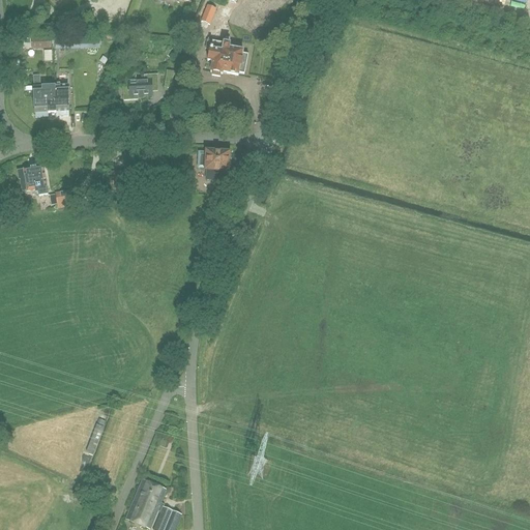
[(210,25),(216,9),(207,5),(201,22),(210,25)]
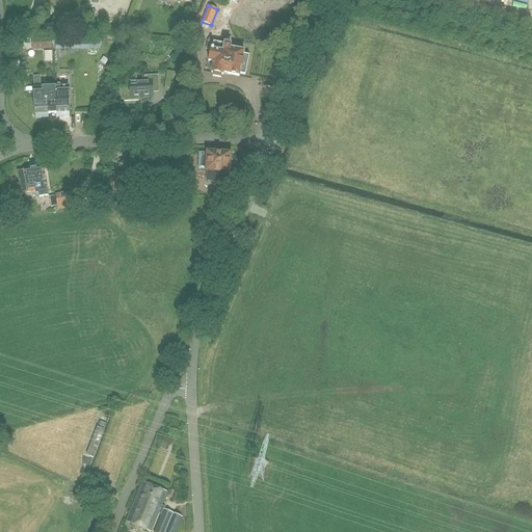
[(31,37),(32,50),(51,49),(51,36),(31,37)]
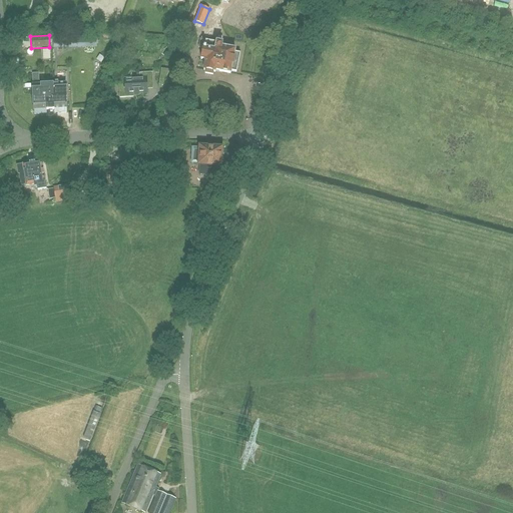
[(96,45),(96,35),(55,37),(55,47),(96,45)]
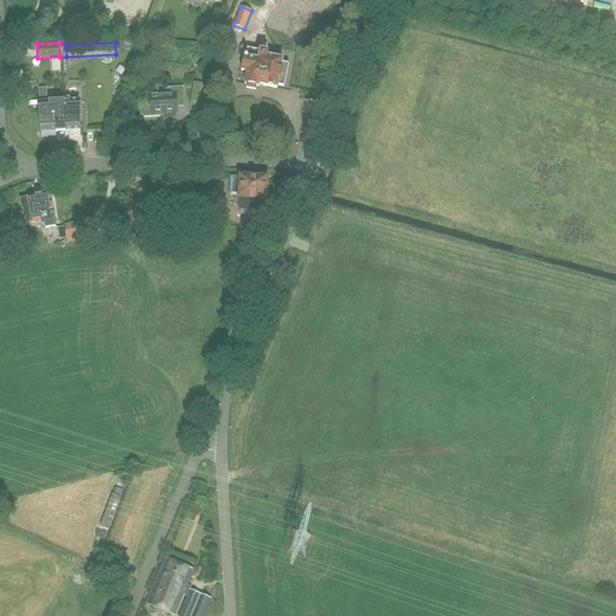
[(262,43),(261,51),(260,51),(247,48),(241,47),(238,57),(244,58),(242,71),(247,72),(244,84),(247,84),(246,88),(255,89),(256,87),(259,87),(259,84),(277,88),(278,84),(284,86),(289,63),(283,61),(283,59),(266,55),(267,52),(267,43),(262,43)]
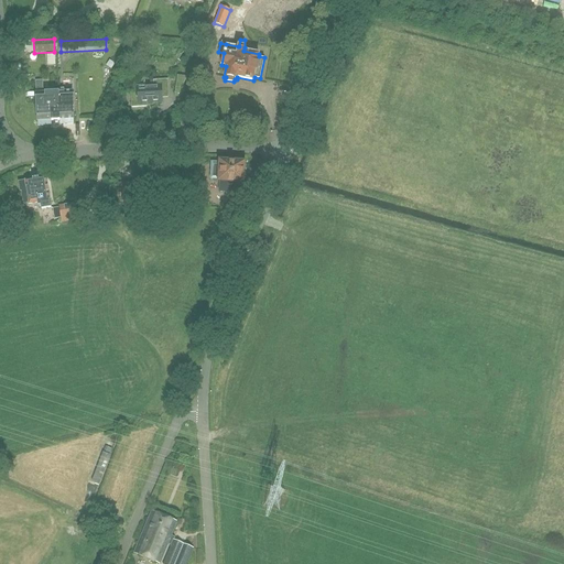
[(205,78),(207,65),(201,64),(198,77),(205,78)]
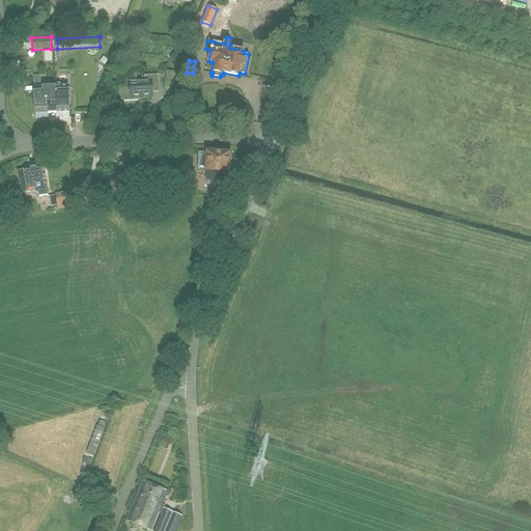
[(175,73),(167,72),(165,88),(171,88),(175,73)]
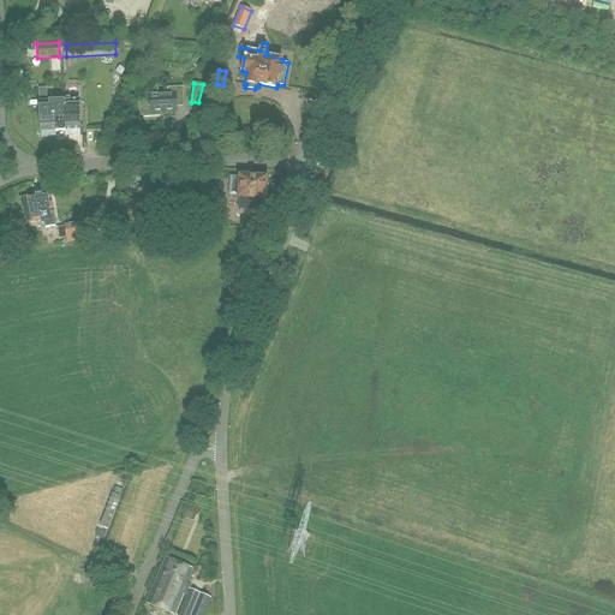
[(183,85),(167,87),(167,93),(149,94),(150,101),(143,101),(143,117),(161,115),(161,112),(177,111),(177,106),(184,106),(183,85)]
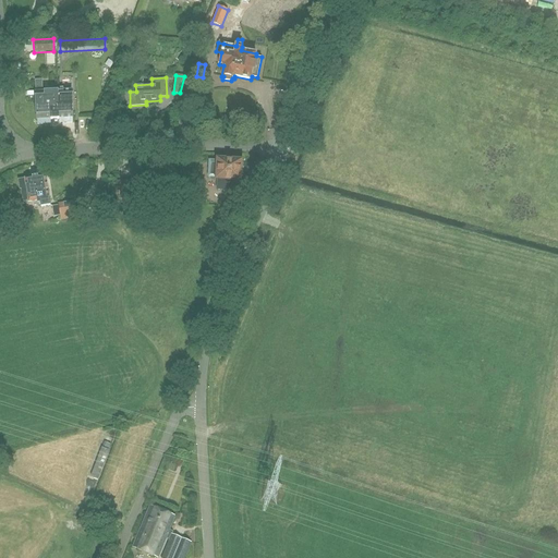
[(43,80),(35,80),(36,119),(37,119),(37,124),(50,124),(50,119),(49,100),(58,99),(58,92),(43,92),(43,80)]
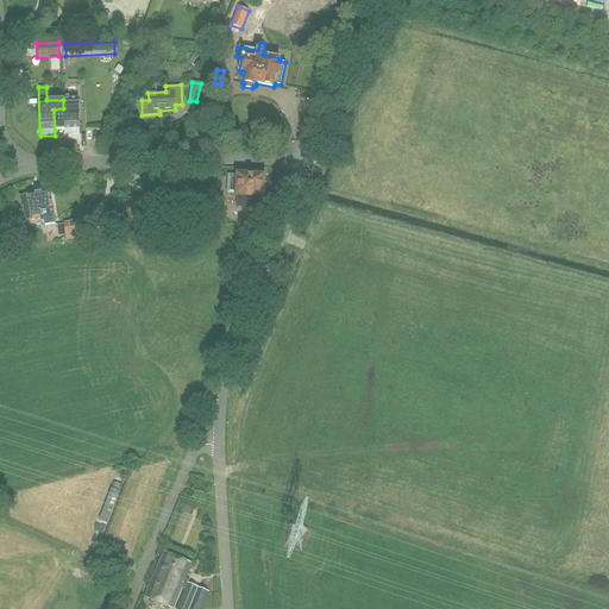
[(63,100),(63,108),(54,110),(55,130),(64,130),(66,135),(80,135),(79,99),(67,100),(63,100)]
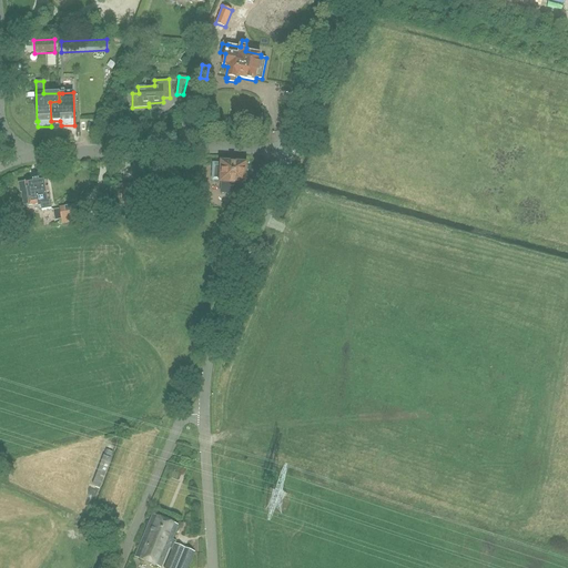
[(222,164),(213,164),(212,181),(221,181),(221,182),(222,182),(221,193),(247,194),(247,183),(244,183),(245,164),(222,163),(222,164)]
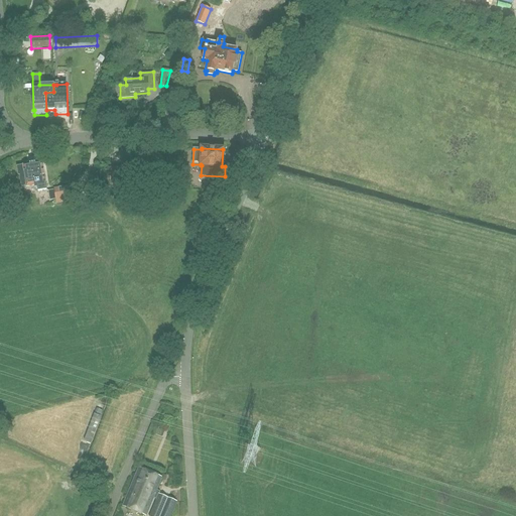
[(44,183),(41,161),(22,164),(22,165),(17,166),(18,174),(24,173),(26,186),(34,185),(34,188),(36,188),(37,191),(46,189),(45,183),(44,183)]
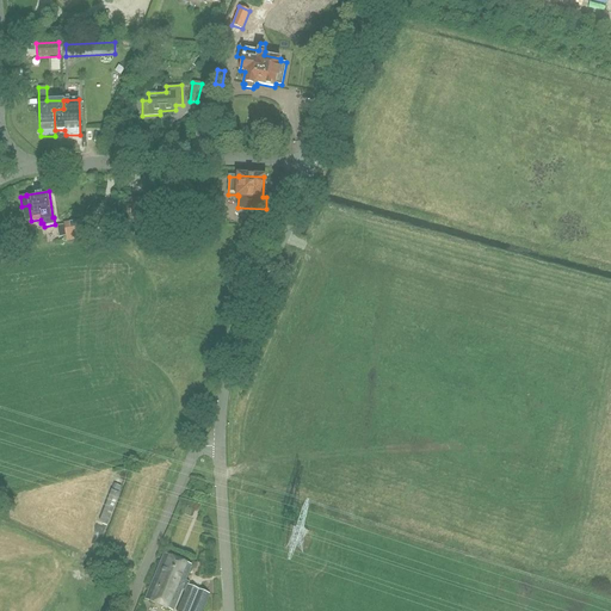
[(66,241),(82,239),(82,236),(90,235),(87,221),(80,222),(80,220),(63,223),(63,226),(57,227),(59,238),(66,236),(66,241)]
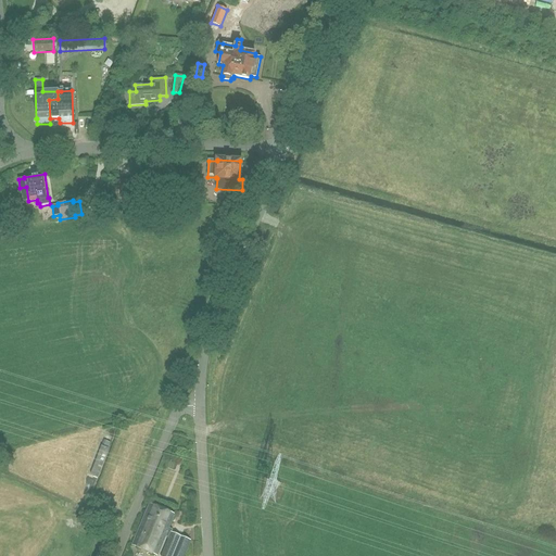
[(99,445),(89,474),(99,477),(109,449),(99,445)]
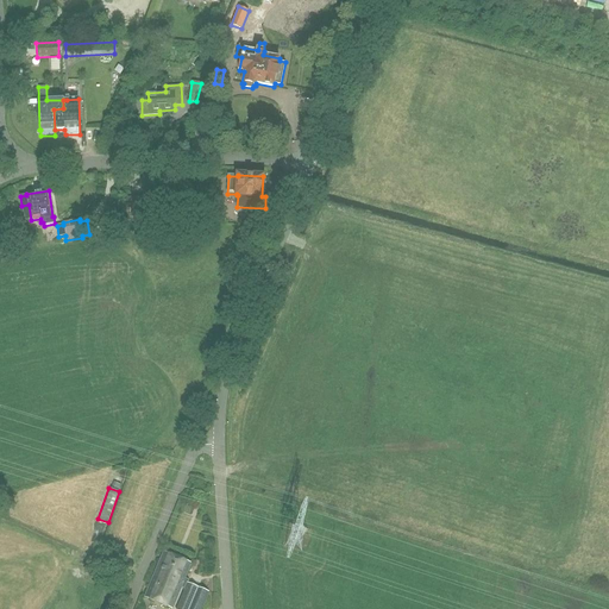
[(181,588),(182,588),(184,589),(175,608),(201,608),(209,591),(188,583),(189,581),(184,578),(192,563),(164,552),(145,597),(173,608),(181,588)]
